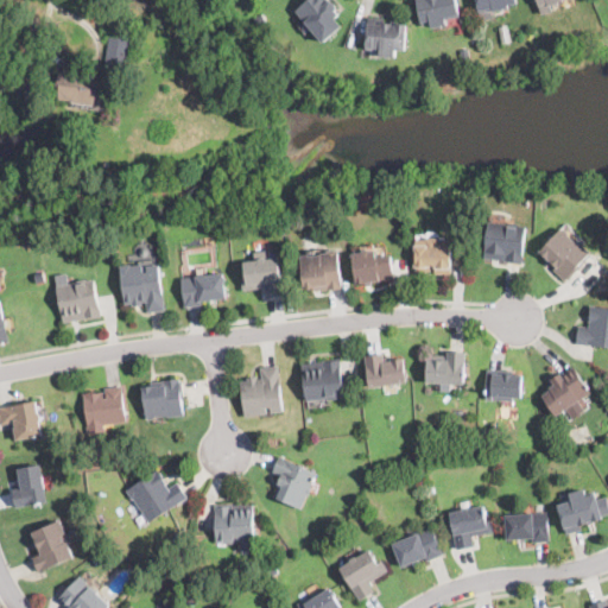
[(343,26),(324,43),(297,11),(308,0),(328,0),(337,10),(334,13),(339,18),(336,19),(343,26)]
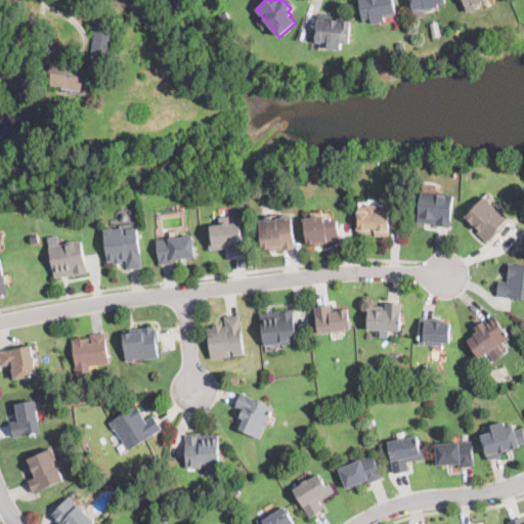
[(394,0),(397,14),(385,16),(386,22),(373,25),(372,20),(360,23),(358,14),(361,14),(358,0),(394,0)]
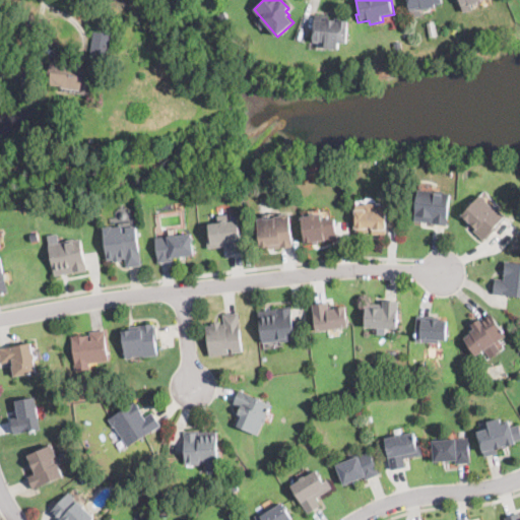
[(442,0),(443,4),(436,5),(436,8),(423,10),(423,9),(410,11),(407,0),(442,0)]
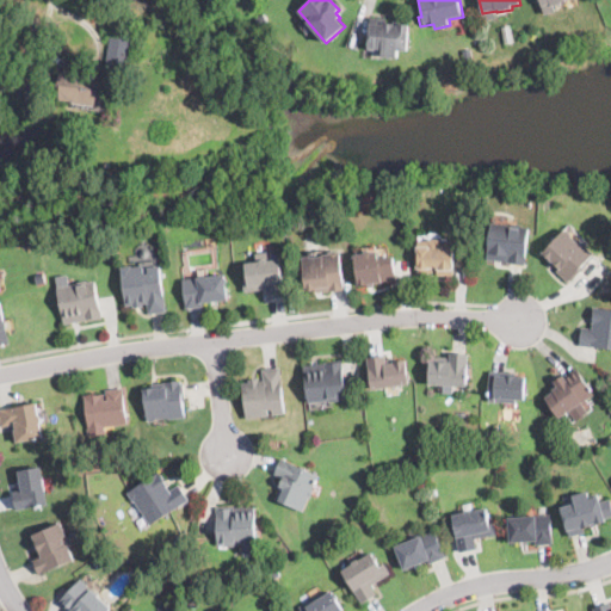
[(555,11),(544,14),(539,0),(568,0),(554,5),(555,11)]
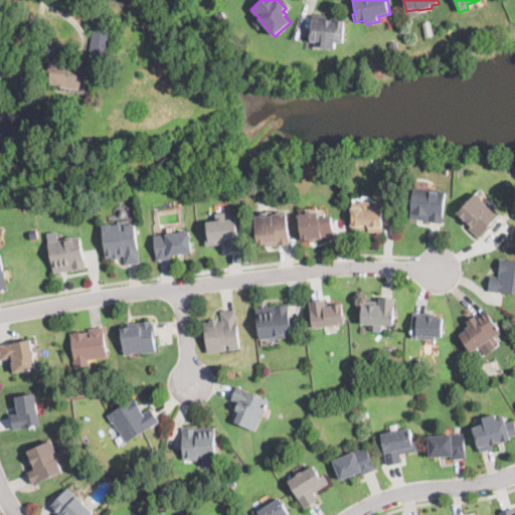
[(333,21),(336,20),(345,21),(344,42),(336,42),(335,48),(322,48),(322,42),(311,42),(312,14),(327,15),(326,20),(333,20),(333,21)]
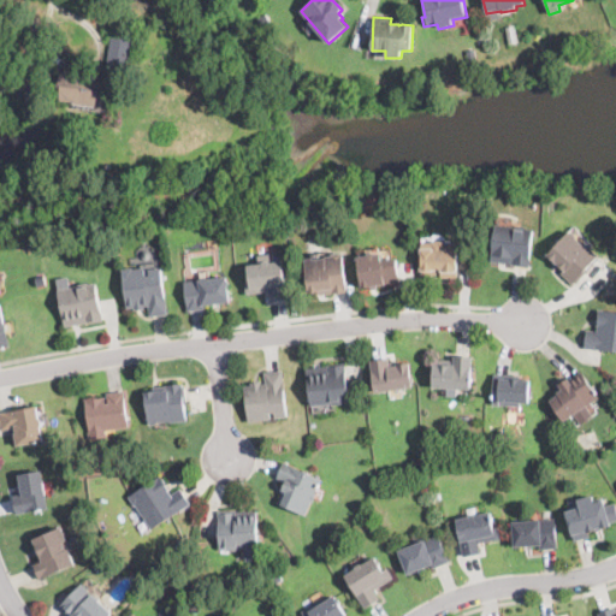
[(517,40),(509,42),(505,25),(514,23),(517,40)]
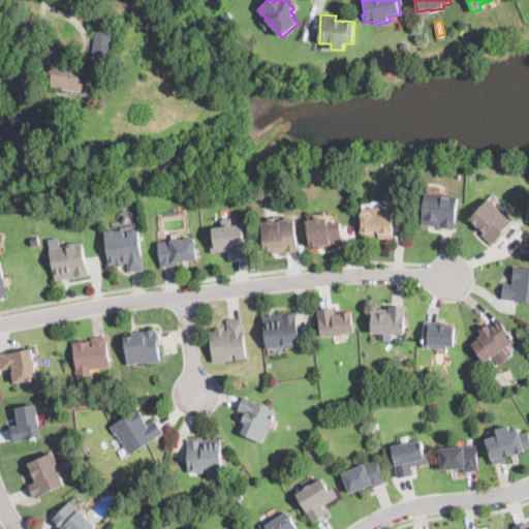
[(110,66),(91,63),(97,30),(116,33),(110,66)]
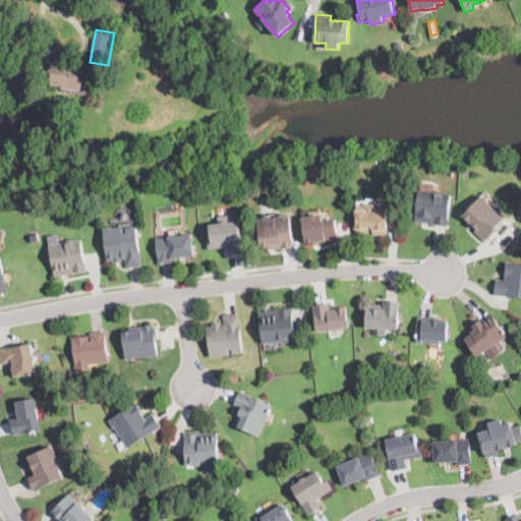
[(70,61),(69,64),(92,68),(90,90),(81,89),(80,95),(63,93),(64,88),(51,85),(53,75),(49,74),(51,62),(55,63),(57,50),(71,52),(70,61)]
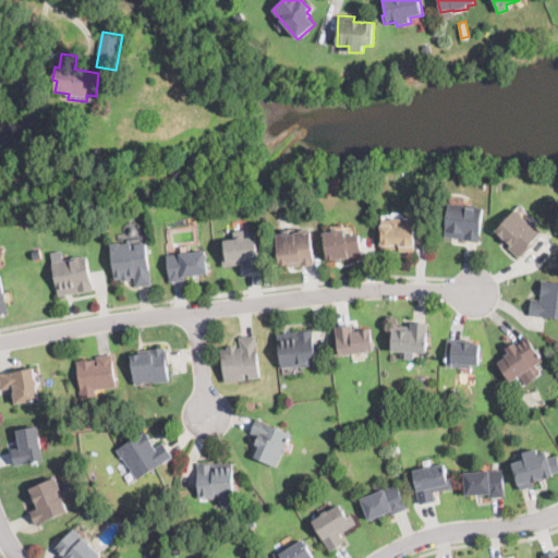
[(463,205),(465,206),(465,204),(476,205),(476,207),(484,208),(481,234),(480,242),(466,241),(444,237),(448,204),(463,205)]
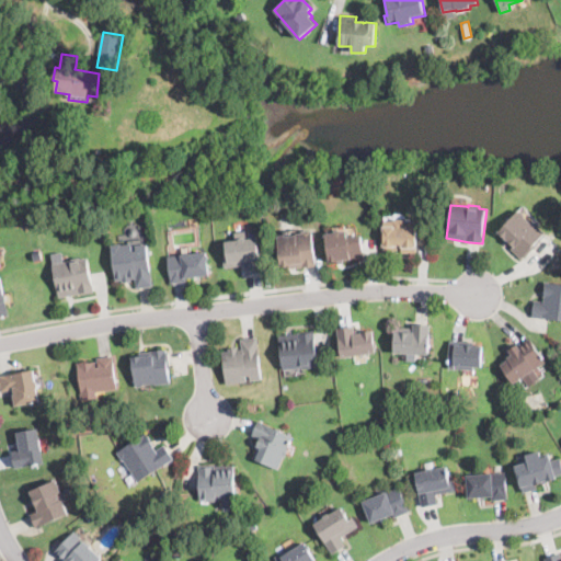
[(525,217),(530,224),(533,221),(545,232),(534,243),(537,247),(526,259),(523,255),(519,259),(511,250),(512,248),(497,232),(521,208),(525,213),(523,215),(525,217)]
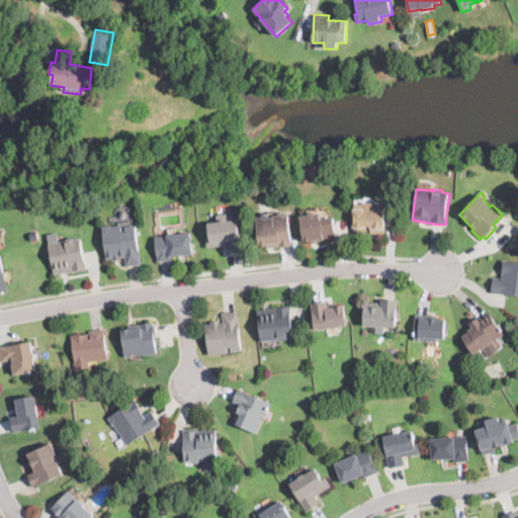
[(373,202),(373,203),(383,203),(383,234),(370,234),(370,226),(367,226),(367,231),(354,231),(353,223),(353,204),(361,204),(361,202),(373,202)]
